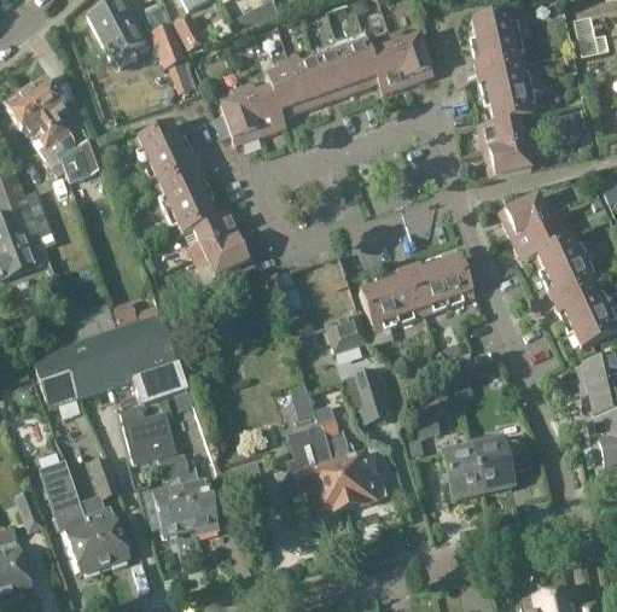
[(92,33),(97,30),(117,70),(155,48),(150,38),(146,40),(124,0),(112,0),(87,13),(89,18),(86,21),(92,33)]
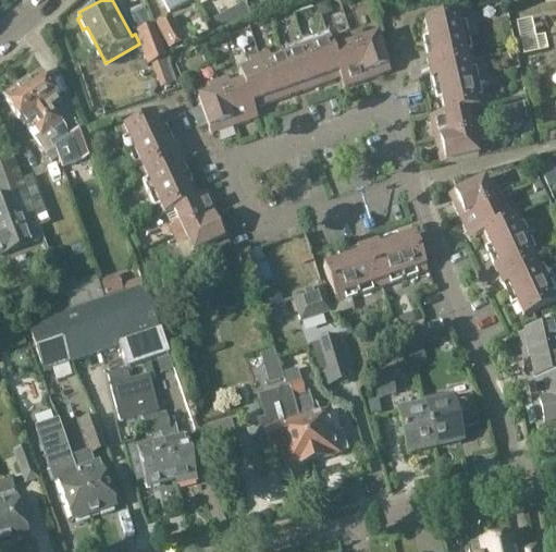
[(164,0),(170,9),(184,1),(186,0),(164,0)]
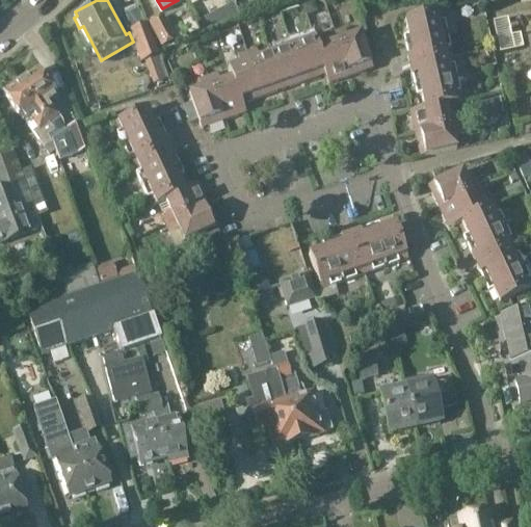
[(302,1),(302,2),(307,14),(318,9),(315,0),(306,0),(302,1)]
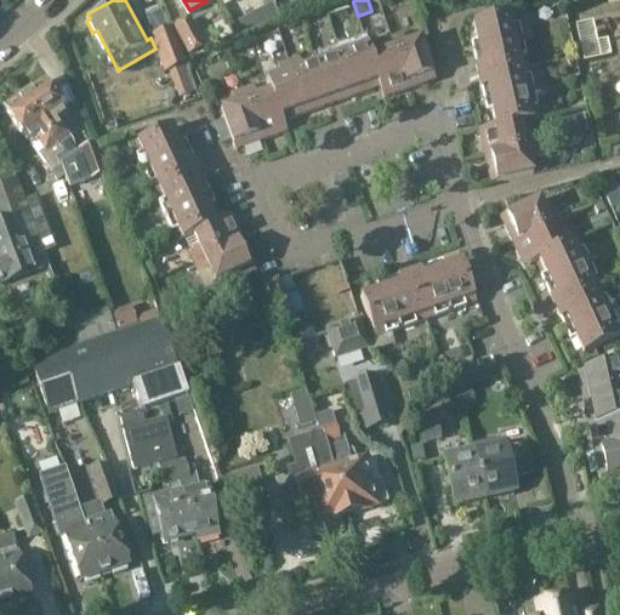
[(477,62),(478,73),(527,62),(515,10),(473,18),(482,61),(477,62)]
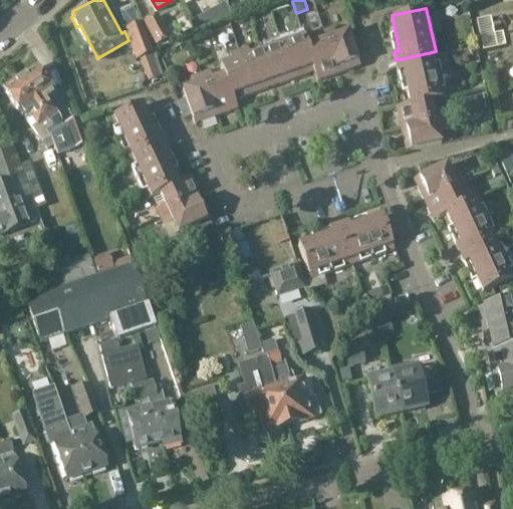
[(199,28),(213,22),(207,10),(193,17),(199,28)]
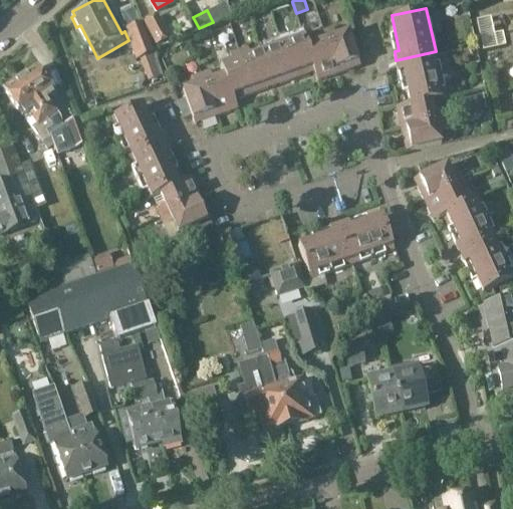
[(171,36),(158,11),(143,19),(156,43),(171,36)]
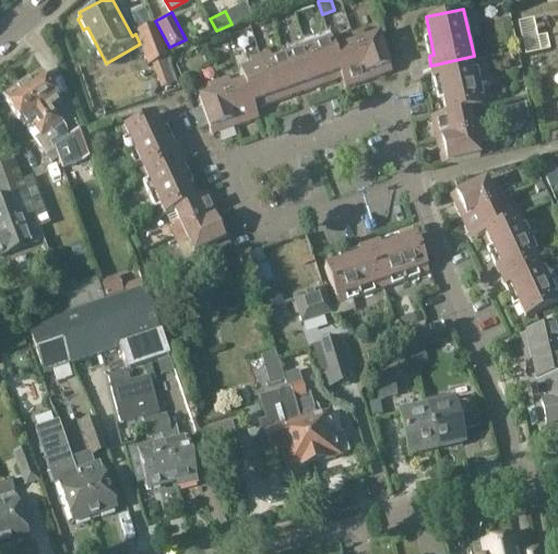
[(166,49),(153,13),(133,21),(146,56),(166,49)]
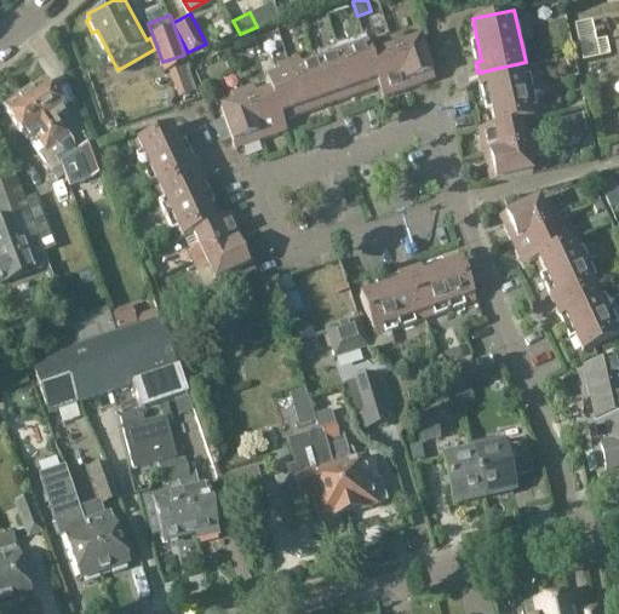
[(401,29),(390,33),(408,85),(435,75),(420,36),(406,41),(401,29)]
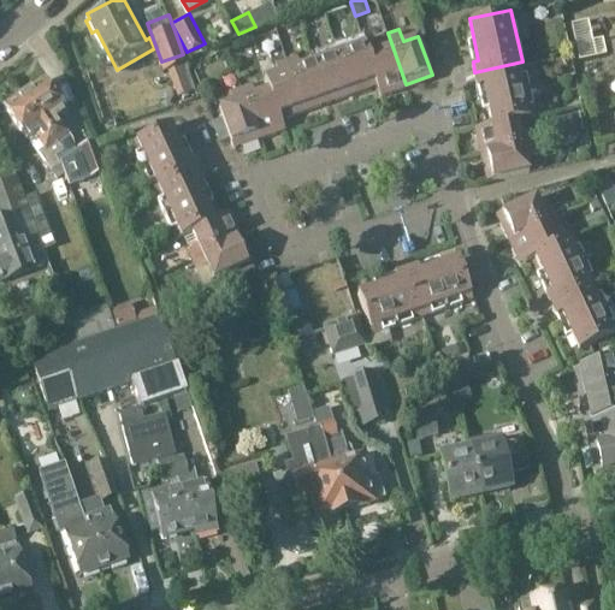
[(383,93),(406,84),(388,33),(377,36),(382,48),(368,53),(383,93)]
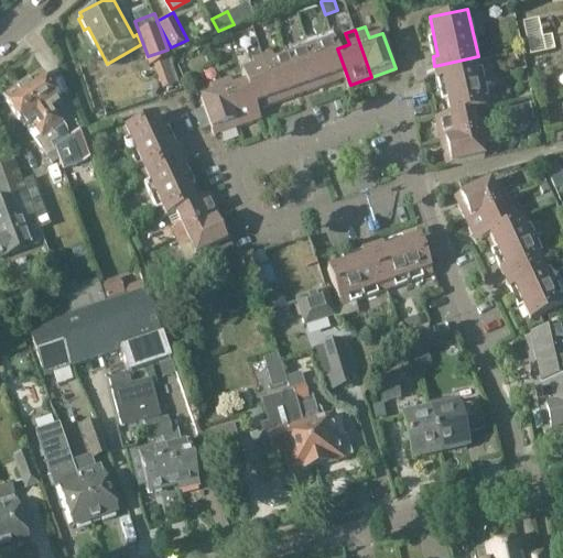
[(316,32),(306,35),(323,83),(345,75),(348,85),(350,85),(337,48),(334,37),(321,43),(316,32)]
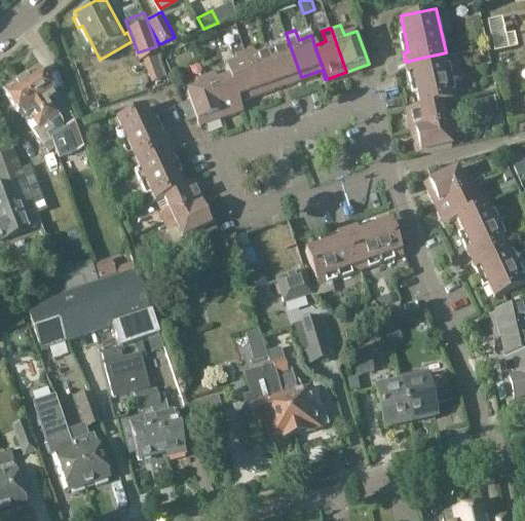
[(279,46),(268,50),(279,85),(301,77),(286,33),(276,36),(279,46)]
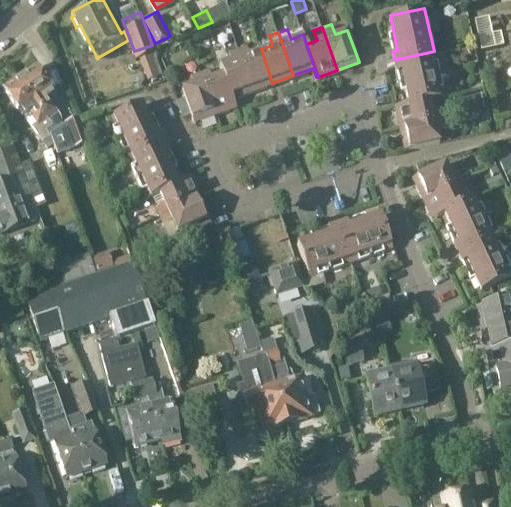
[(245,44),(237,47),(252,90),(272,83),(261,49),(249,53),(245,44)]
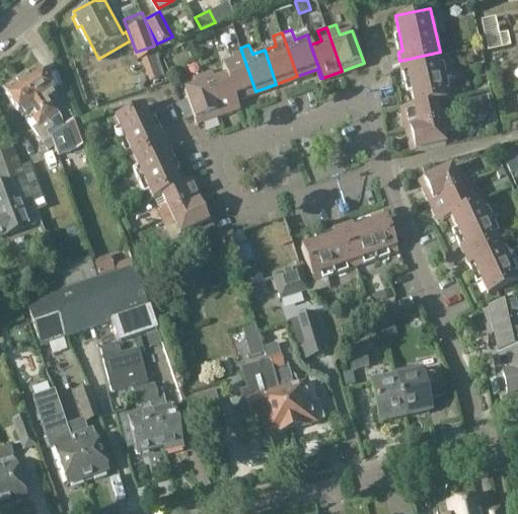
[(237,97),(255,91),(240,48),(232,51),(235,60),(224,64),(237,97)]
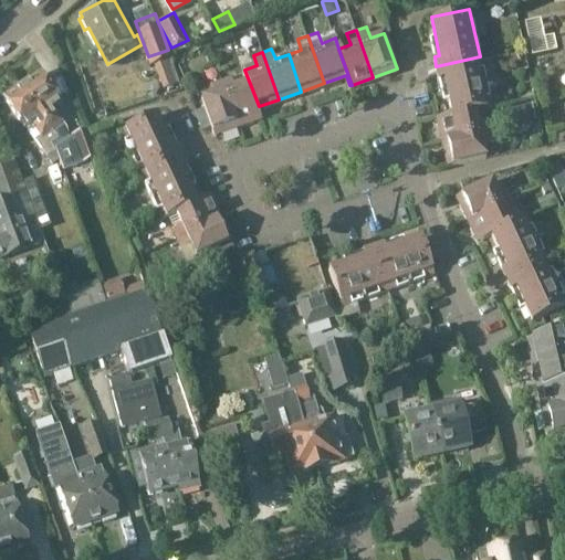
[(480,56),(436,66),(439,78),(443,77),(451,111),(474,105),(475,107),(490,104),(480,56)]
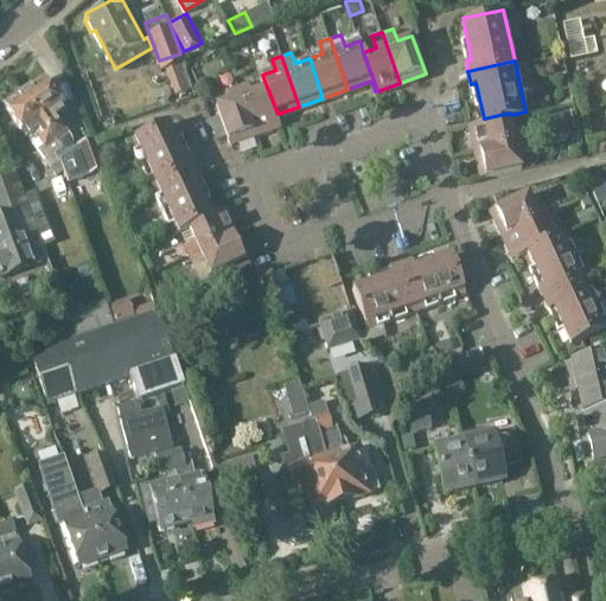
[(247,80),(241,82),(259,133),(281,125),(278,114),(262,75),(259,76),(263,87),(252,91),(247,80)]
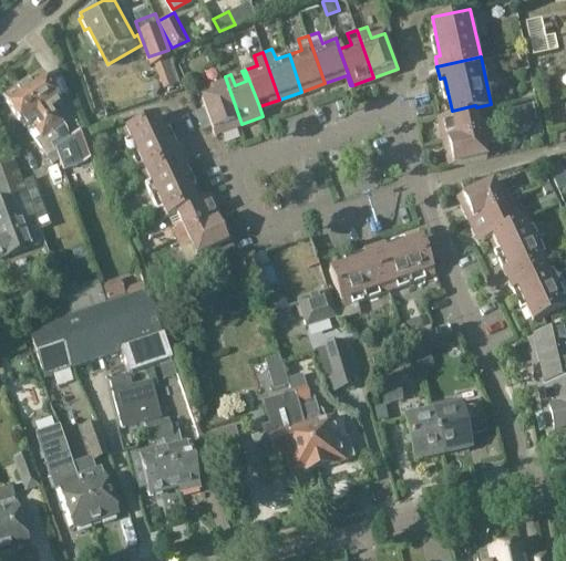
[(22,83),(63,144),(71,138),(68,125),(64,121),(54,106),(62,101),(41,71),(22,83)]
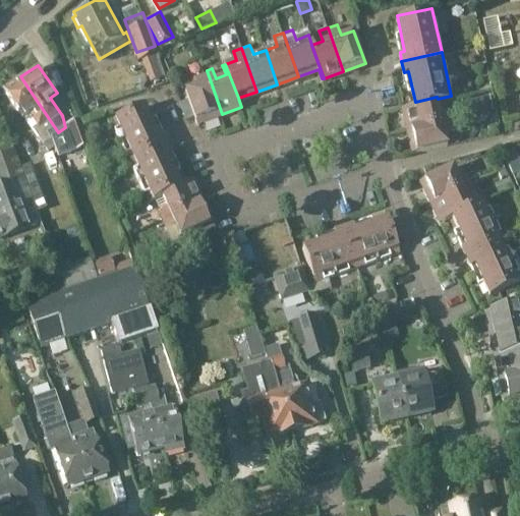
[(197,123),(204,120),(222,114),(207,70),(194,74),(197,84),(185,90),(197,123)]
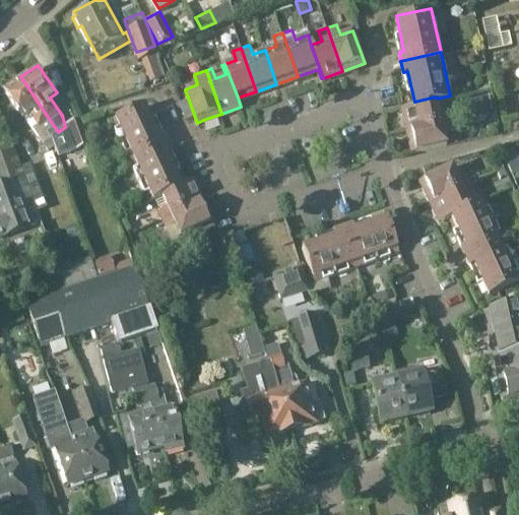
[(44,141),(58,132),(20,76),(3,87),(22,116),(25,115),(44,141)]
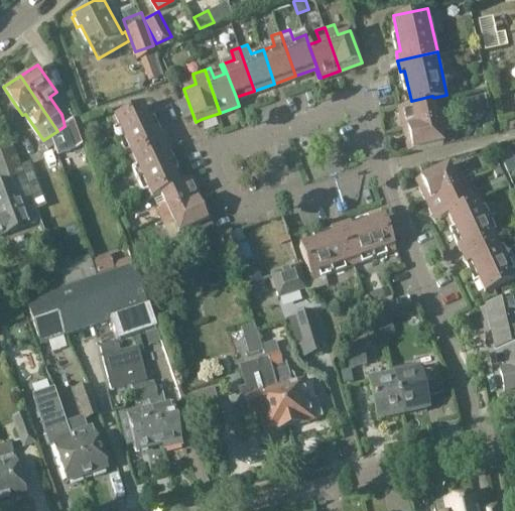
[(484,92),(458,98),(461,113),(488,106),(484,92)]
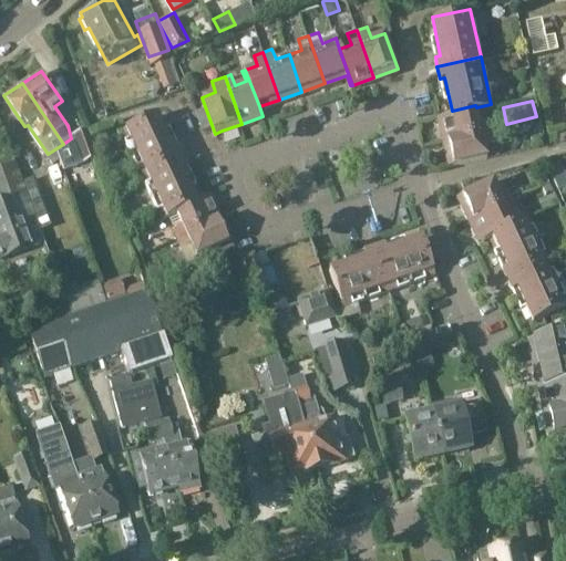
[(436,114),(442,139),(490,128),(489,118),(479,121),(475,105),(452,111),(436,114)]
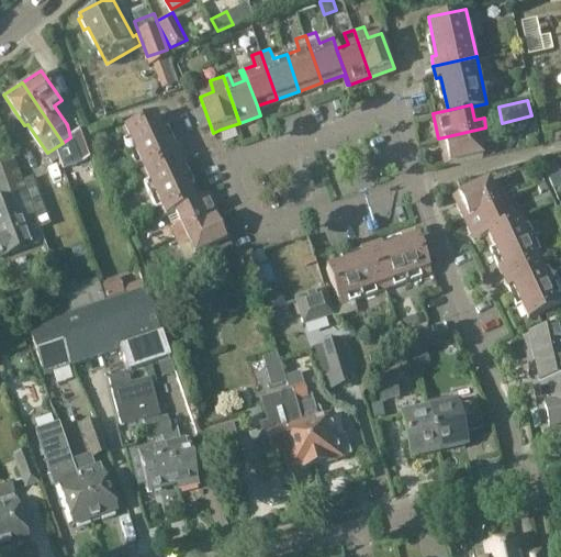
[(156,111),(120,129),(141,173),(181,154),(177,144),(171,145),(156,111)]
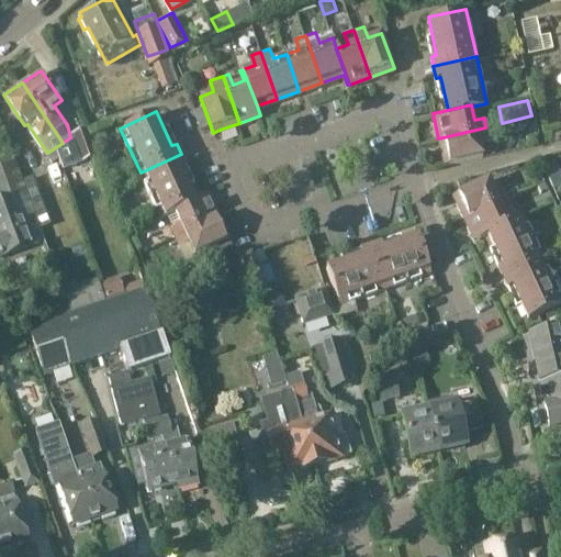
[(103,126),(90,132),(97,145),(110,140),(103,126)]
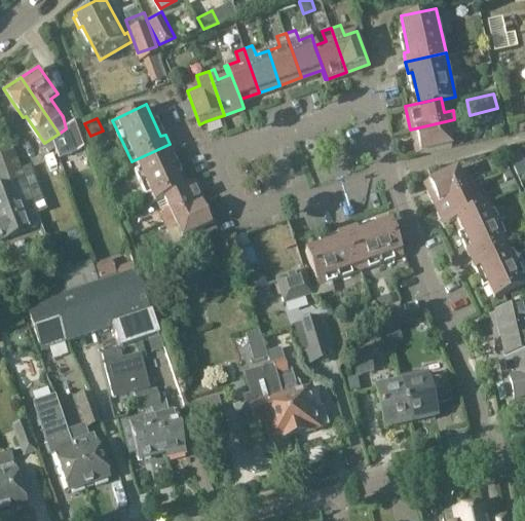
[(90,144),(81,119),(68,124),(72,137),(69,138),(73,150),(90,144)]
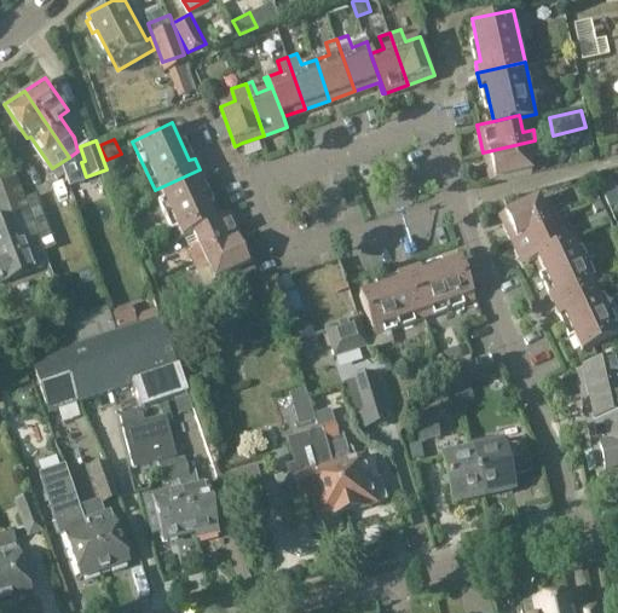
[(483,152),(489,179),(531,169),(527,152),(537,151),(535,140),(483,152)]
